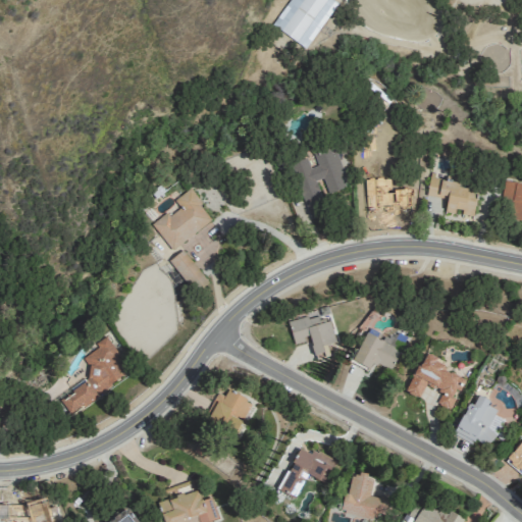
[(336,2),(334,0),(289,0),(272,25),(306,48),(336,2)]
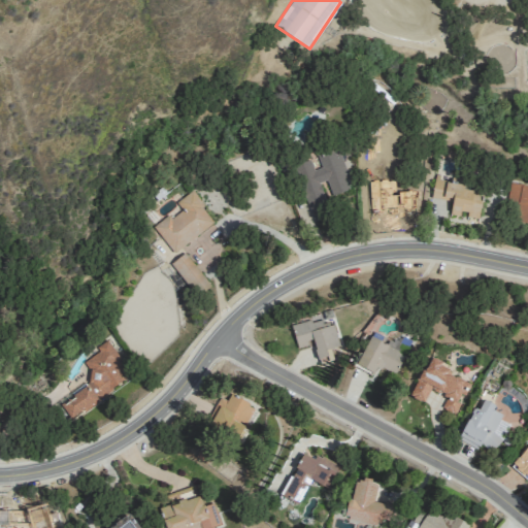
[(312,219),(329,212),(318,183),(326,179),(332,195),(353,188),(338,150),(318,157),(321,167),(314,170),(309,160),(294,166),(312,219)]
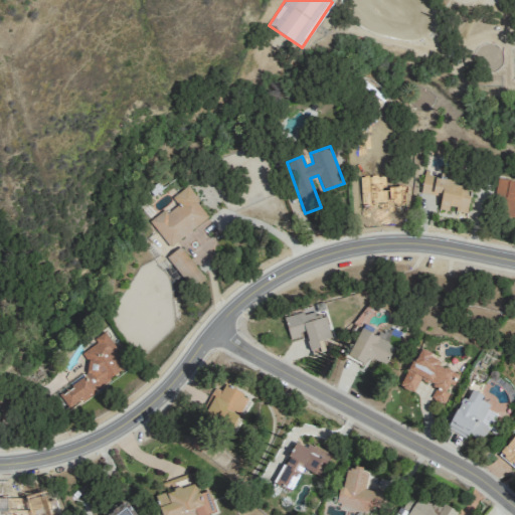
[(420,193),(441,196),(439,208),(449,210),(449,209),(467,212),(471,189),(452,185),(453,179),(423,174),(420,193)]
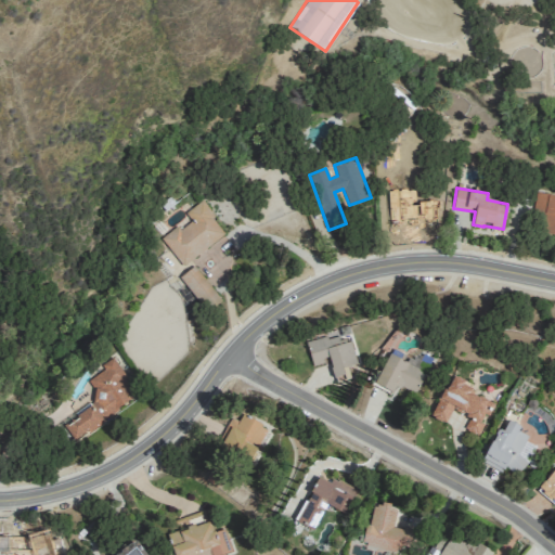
[(554,195),(537,193),(532,220),(547,223),(545,233),(554,234),(554,195)]
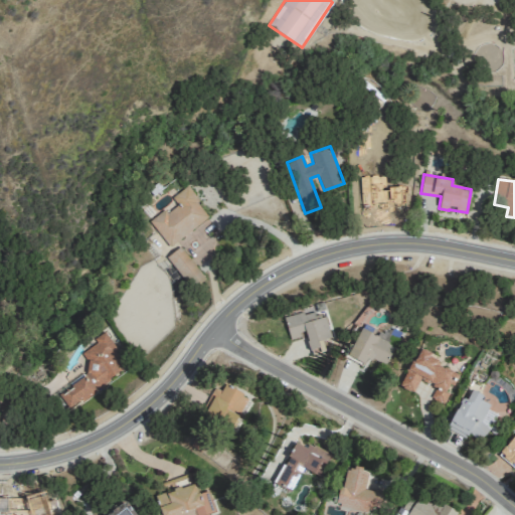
[(209,216),(186,186),(171,198),(174,202),(150,221),(169,246),(209,216)]
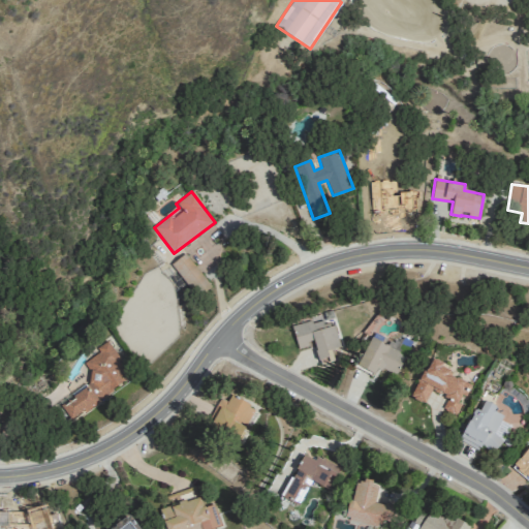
[(170,263),(197,297),(211,286),(184,253),(170,263)]
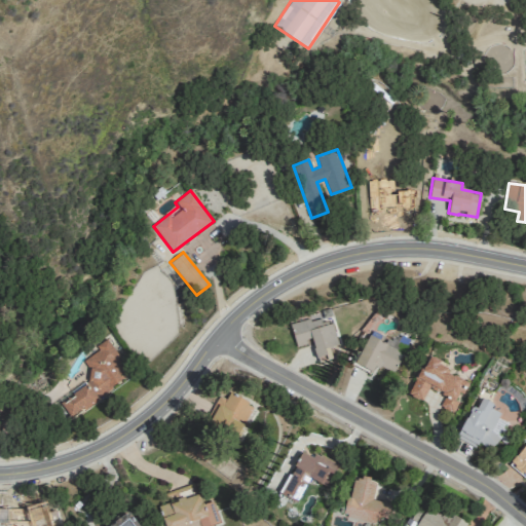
[(295,345),(311,341),(317,362),(331,358),(329,347),(338,345),(332,323),(322,325),(320,316),(290,325),(295,345)]
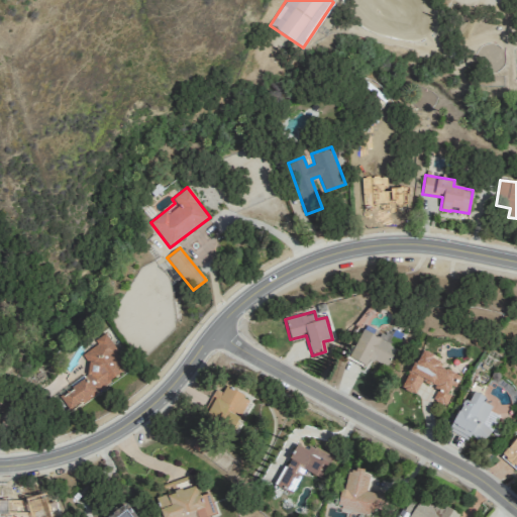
[(396,345),(362,329),(348,357),(365,366),(368,358),(386,367),(396,345)]
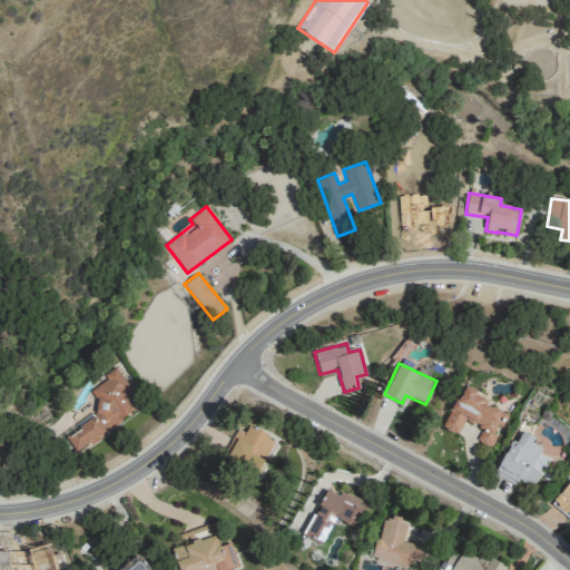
[(89,391),(100,409),(77,424),(80,429),(66,438),(75,451),(141,409),(116,367),(104,374),(107,380),(89,391)]
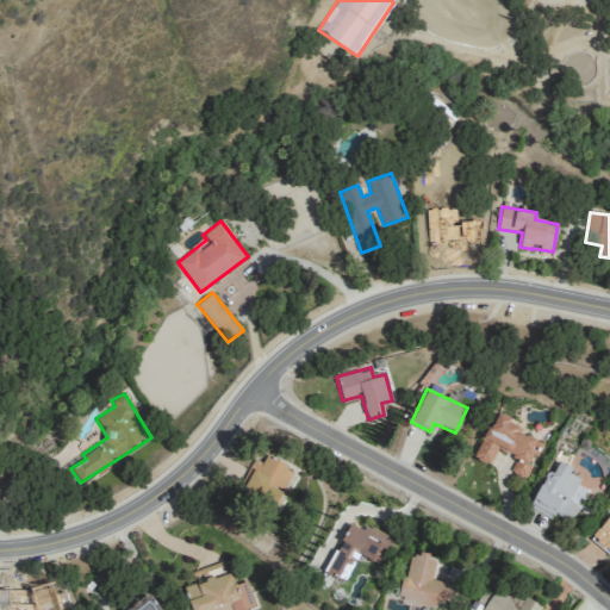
[(490,465),(496,450),(516,459),(510,472),(526,479),(541,442),(517,433),(521,423),(497,414),(491,430),(485,428),(473,458),(490,465)]
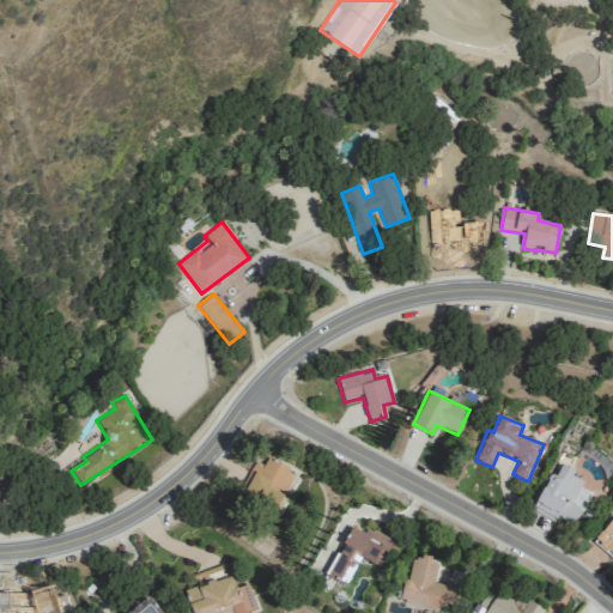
[(253,461),(240,495),(281,510),(286,497),(285,496),(295,471),(266,459),(263,465),(253,461)]
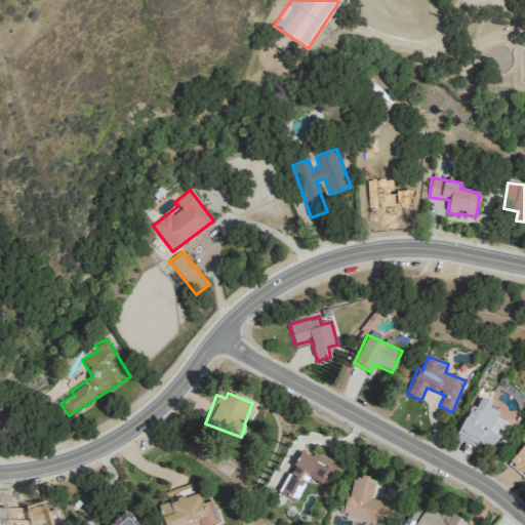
[(506,420),(496,416),(500,408),(480,399),(476,408),(470,405),(455,437),(474,446),(475,443),(492,450),(506,420)]
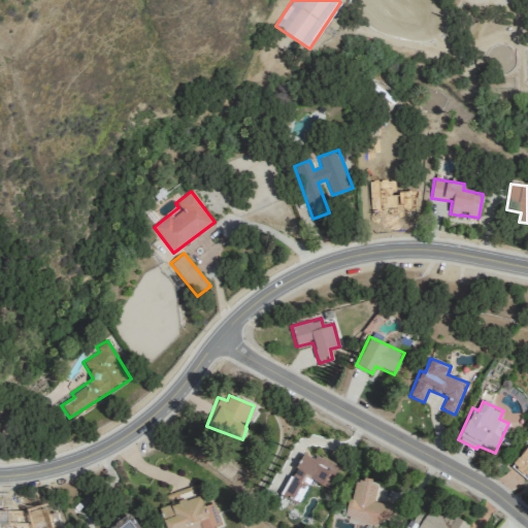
[(509,466),(527,480),(527,443),(509,466)]
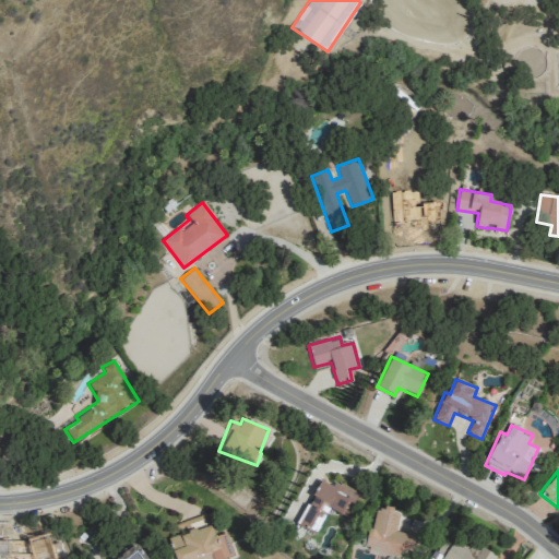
[(359,495),(321,476),(297,525),(314,534),(328,508),(347,518),(359,495)]
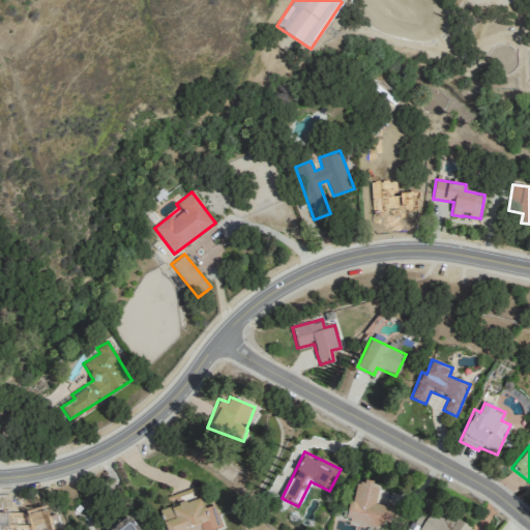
[(394,505),(376,502),(379,484),(355,479),(347,521),(381,527),(382,519),(392,521),(394,505)]
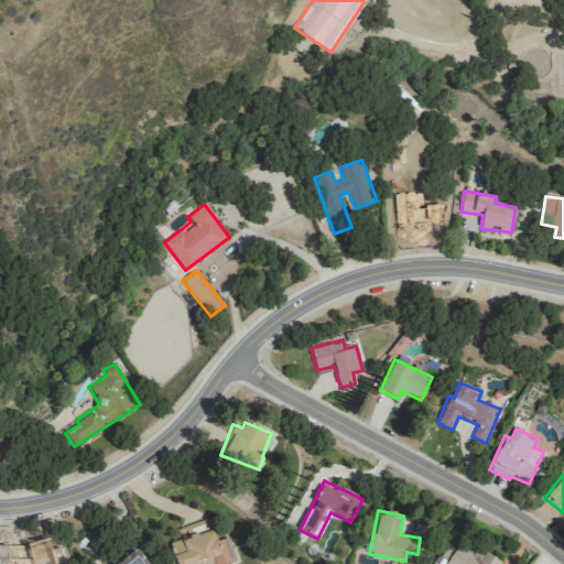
[(177,528),(181,539),(170,543),(176,563),(193,563),(213,557),(215,563),(223,563),(236,560),(227,537),(216,541),(208,518),(177,528)]
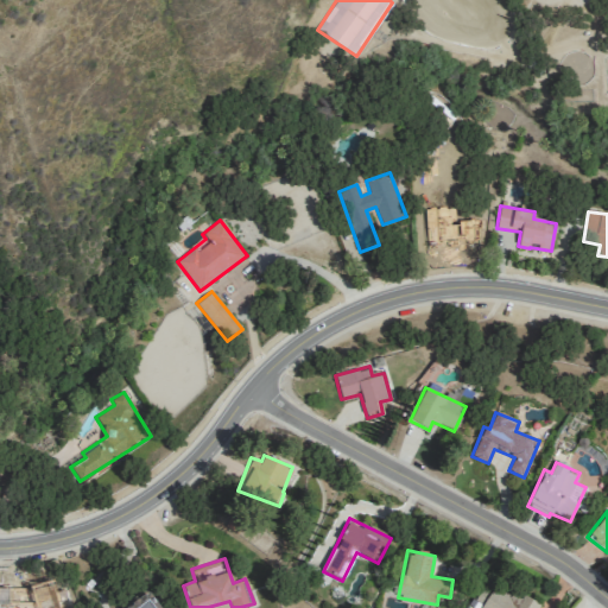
[(537,607),(539,603),(521,595),(520,599),(493,586),(491,590),(481,587),(472,607),(537,607)]
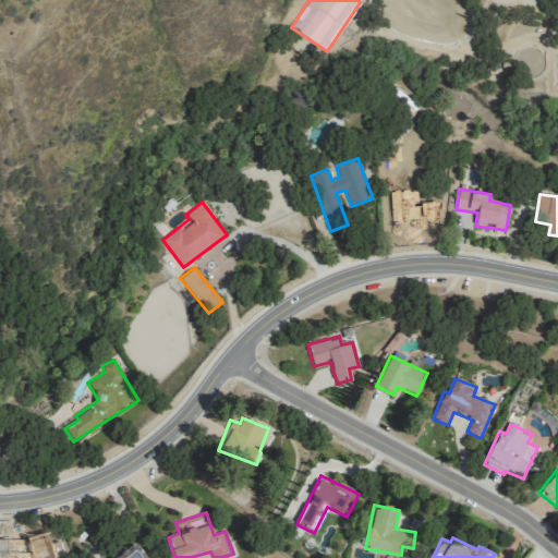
[(146,557),(135,543),(116,557),(146,557)]
